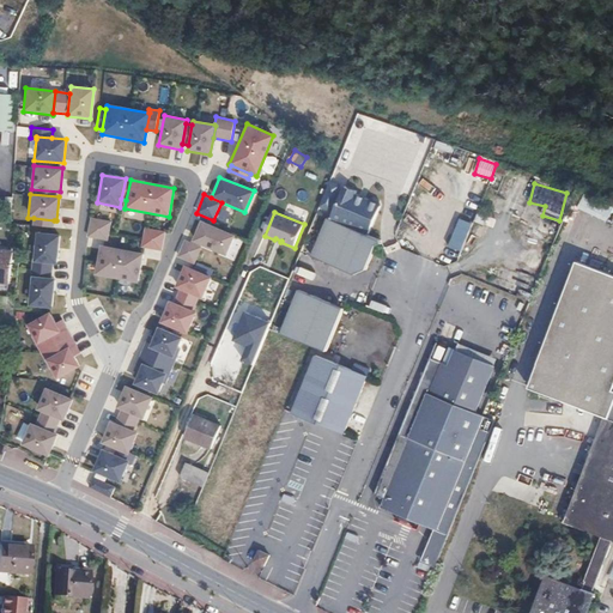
[(384,240),(329,216),(314,254),(357,272),(369,267),(380,243),(384,240)]
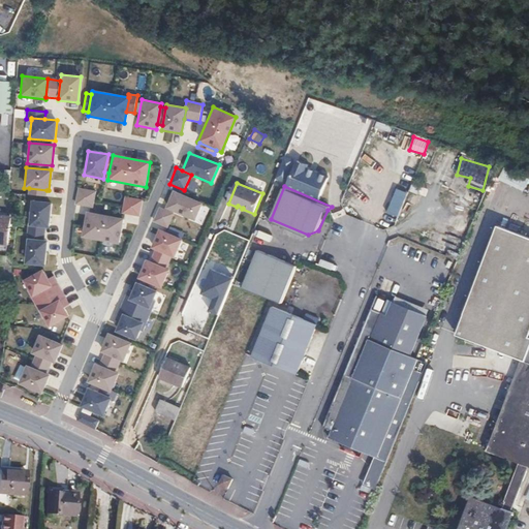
[(96,191),(79,188),(75,205),(93,208),(96,191)]
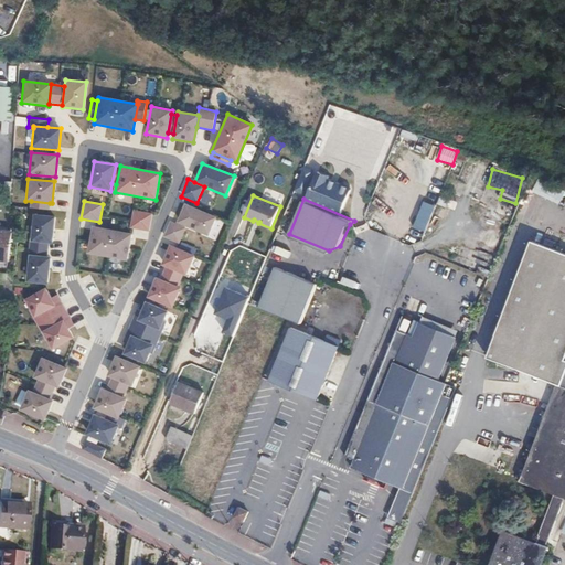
[(434,206),(423,202),(413,227),(424,232),(434,206)]
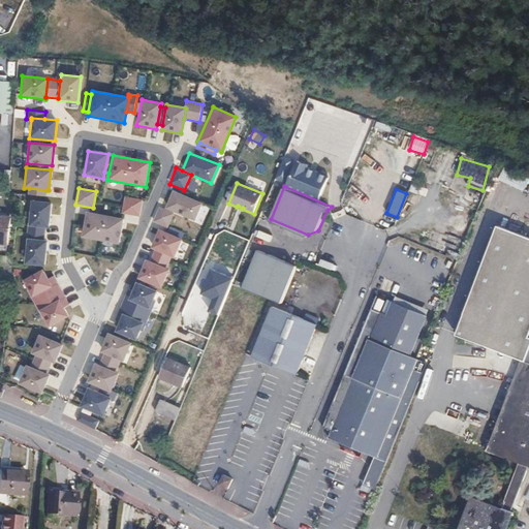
[(201,203),(173,191),(165,209),(175,212),(194,221),(201,203)]
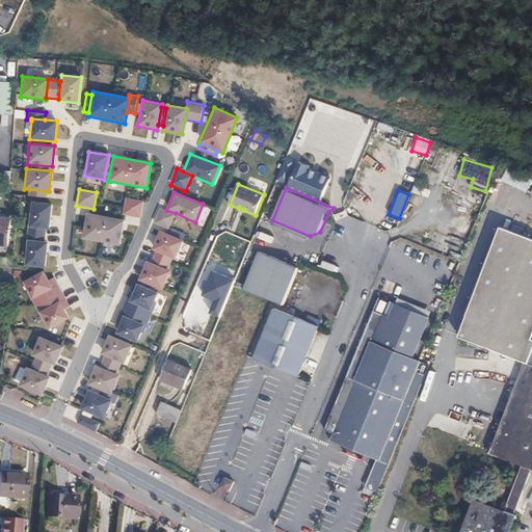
[(143,202),(126,198),(123,215),(140,218),(143,202)]
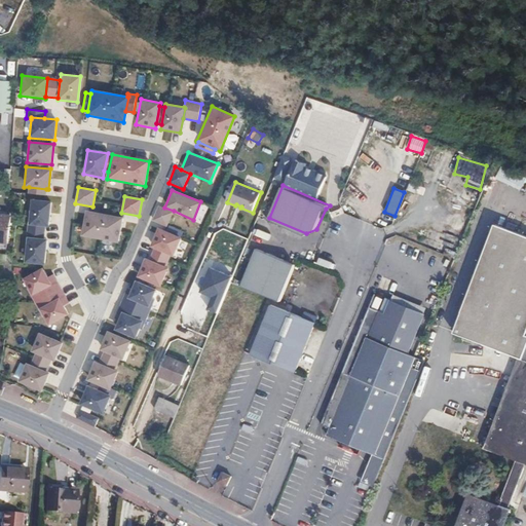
[(50,201),(31,199),(28,225),(45,227),(47,227),(50,201)]
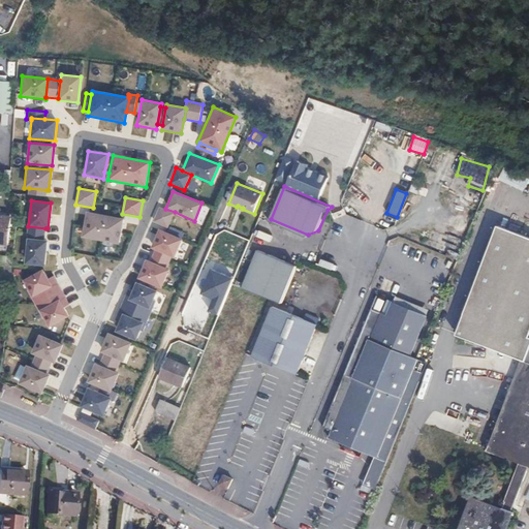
[(167,228),(175,212),(165,209),(159,206),(152,222),(167,228)]
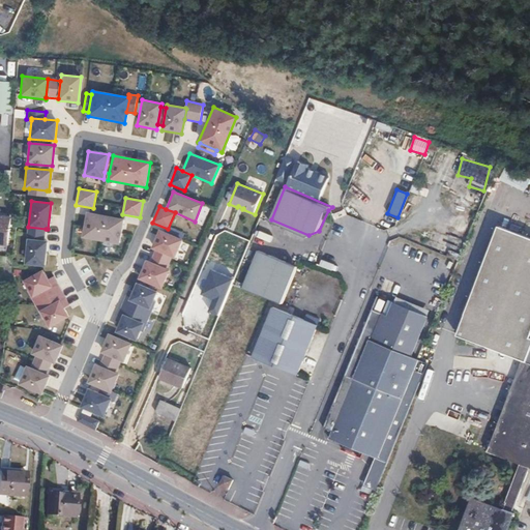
[(123,219),(86,212),(82,238),(118,244),(123,219)]
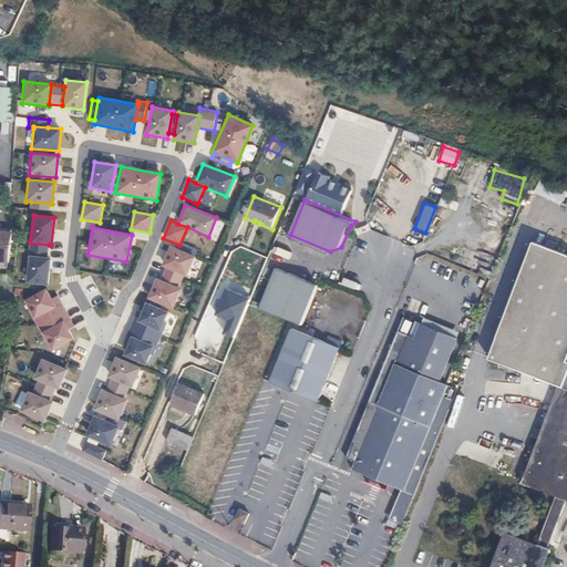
[(12,234),(0,232),(0,261),(9,263),(12,234)]
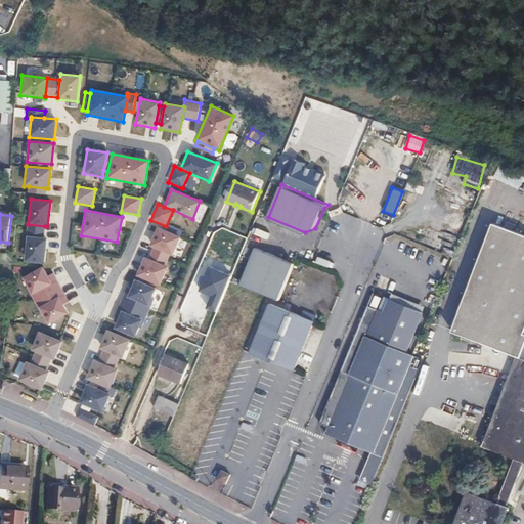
[(452,331),(497,348),(523,281),(523,234),(493,223),(452,331)]
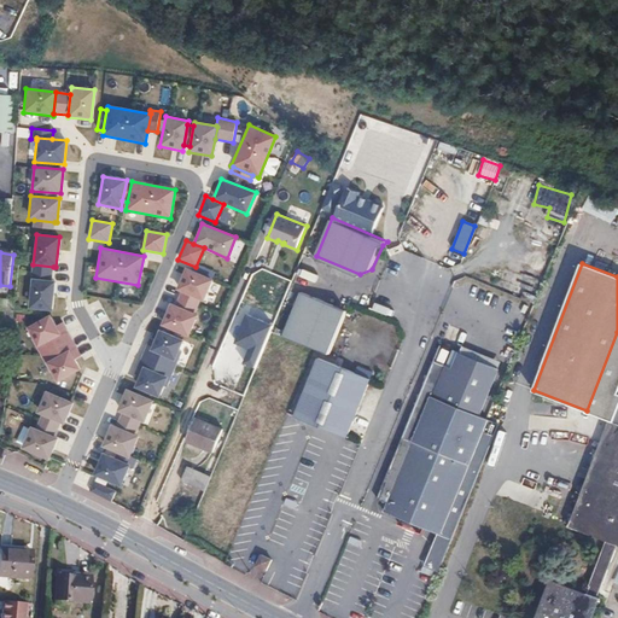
[(53,267),(33,264),(31,279),(52,281),(53,267)]
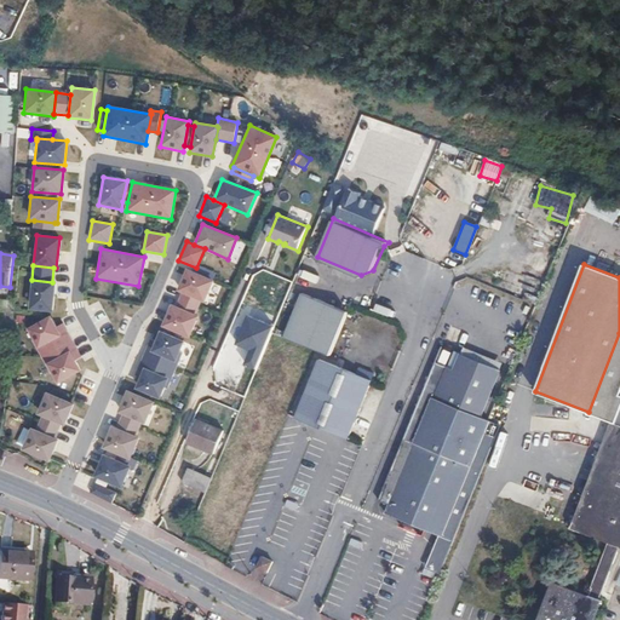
[(213,281),(185,269),(177,291),(182,293),(200,300),(204,303),(213,281)]
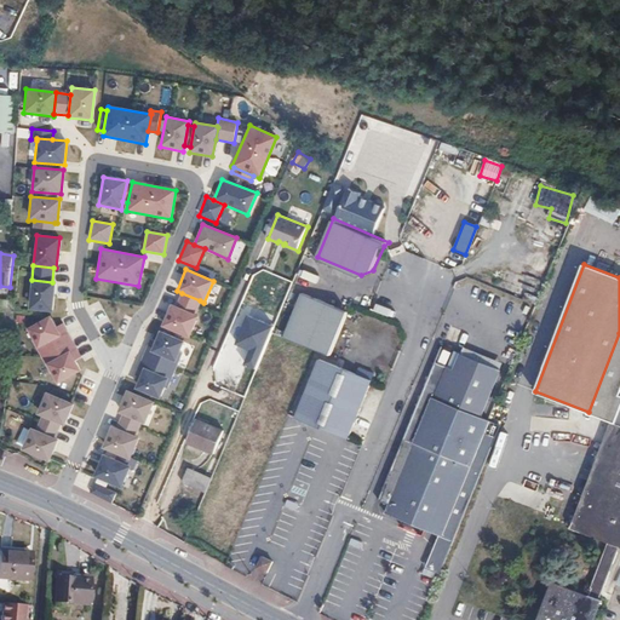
[(52,282),(32,280),(28,310),(51,313),(55,282),(52,282)]
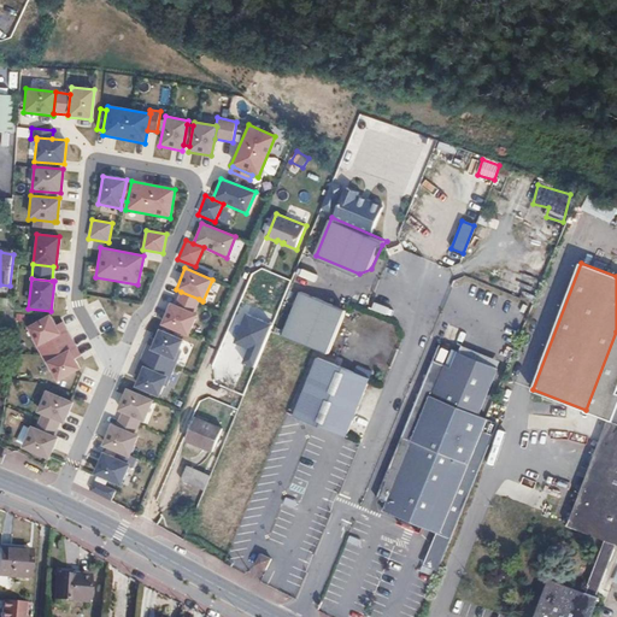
[(304,288),(285,331),(330,351),(350,307),(304,288)]
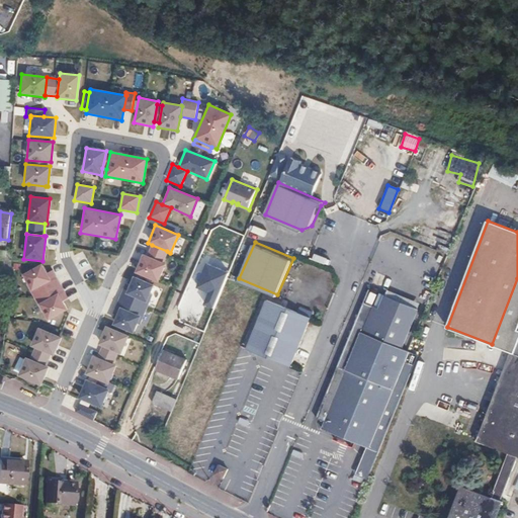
[(167,251),(152,245),(147,256),(162,262),(167,251)]
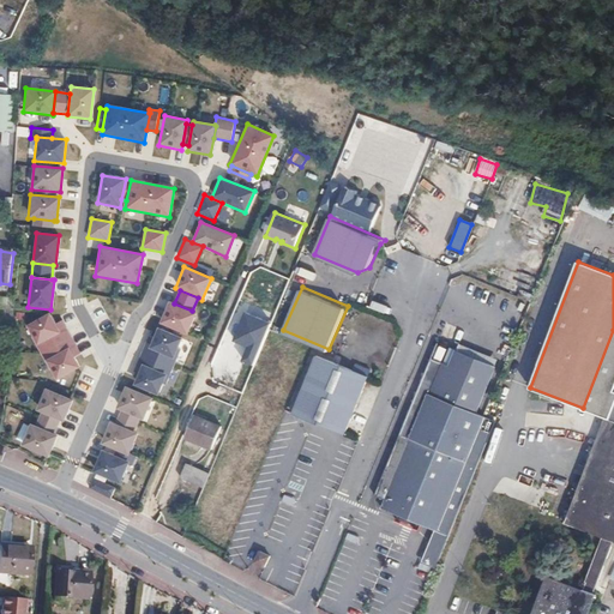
[(14,308),(16,298),(2,296),(1,307),(14,308)]
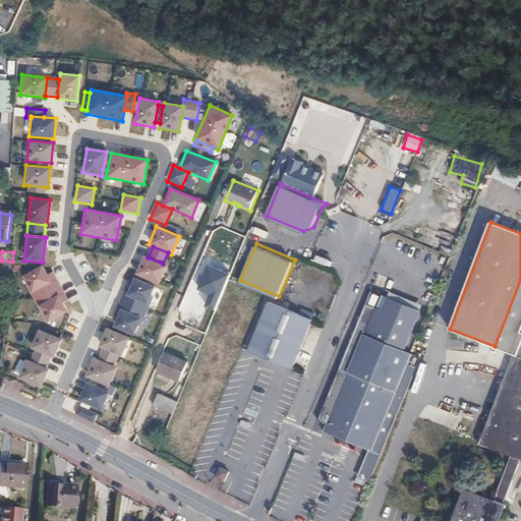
[(148,257),(142,255),(135,274),(158,284),(166,266),(163,264),(148,257)]
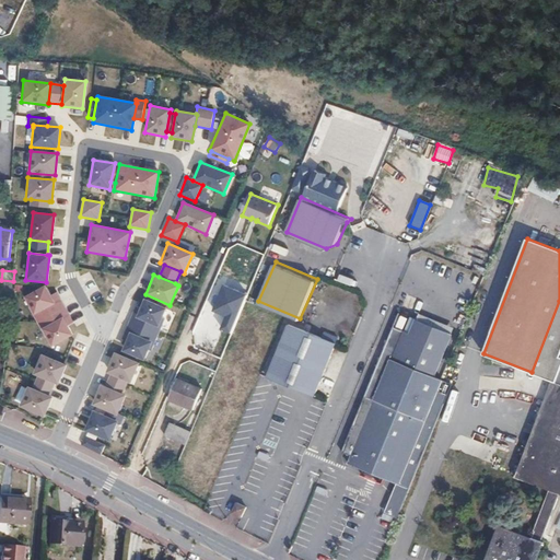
[(11,302),(13,281),(1,280),(0,280),(0,287),(6,288),(4,301),(11,302)]
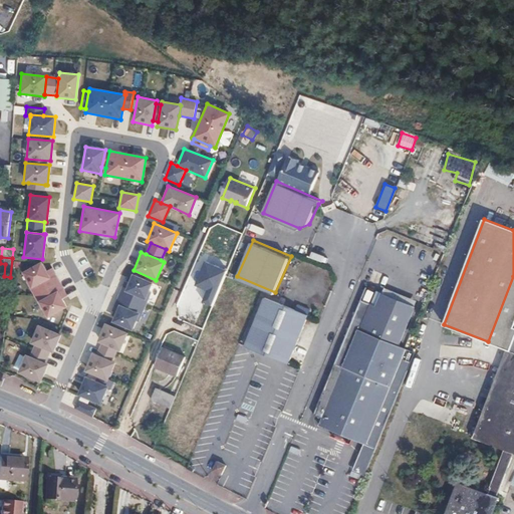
[(41,262),(22,273),(31,289),(50,279),(46,271),(41,262)]
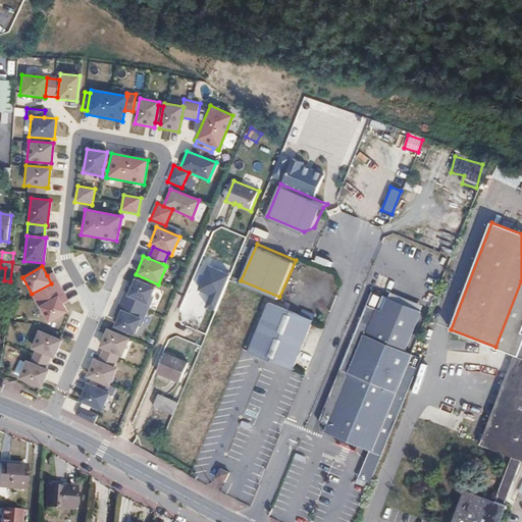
[(210,296),(205,308),(214,311),(229,275),(207,266),(198,291),(210,296)]
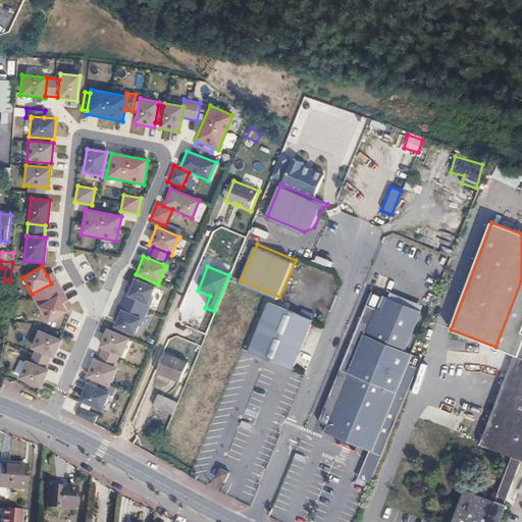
[(53,272),(47,275),(51,283),(32,294),(39,307),(58,296),(62,303),(68,300),(53,272)]
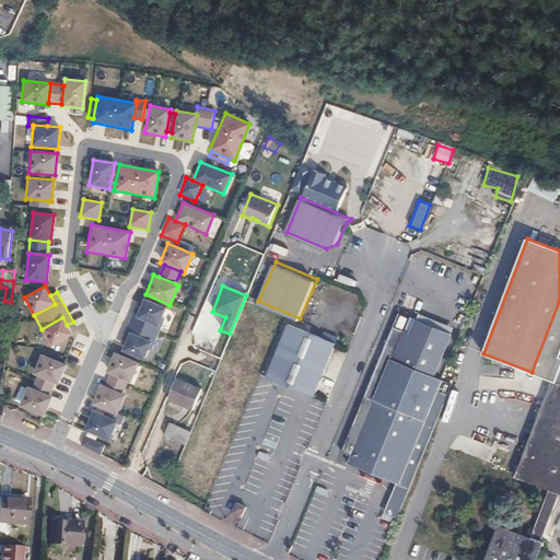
[(166,308),(143,299),(140,308),(136,318),(158,327),(162,317),(166,308)]
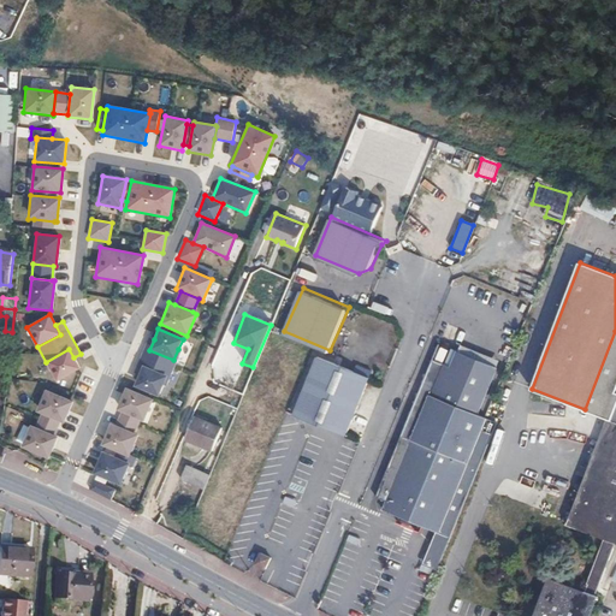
[(615,331),(585,409),(608,418),(615,421),(615,331)]
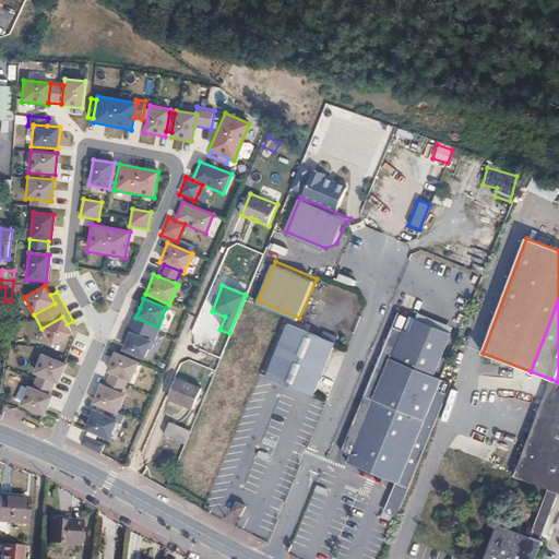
[(121,339),(126,341),(129,332),(152,341),(149,349),(151,351),(164,318),(162,317),(157,326),(135,318),(140,308),(135,306),(121,339)]
